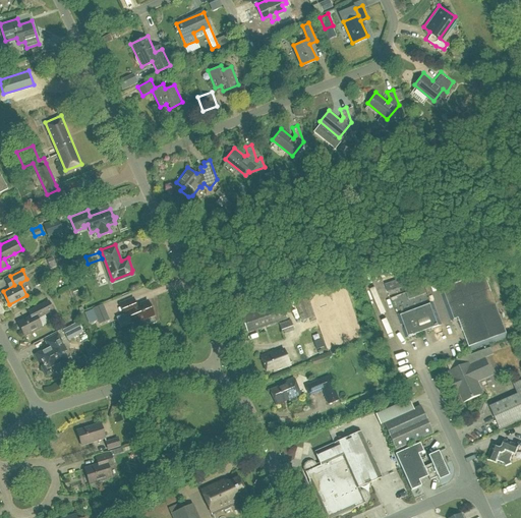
[(507,334),(484,270),(439,285),(451,319),(458,315),(470,349),(507,334)]
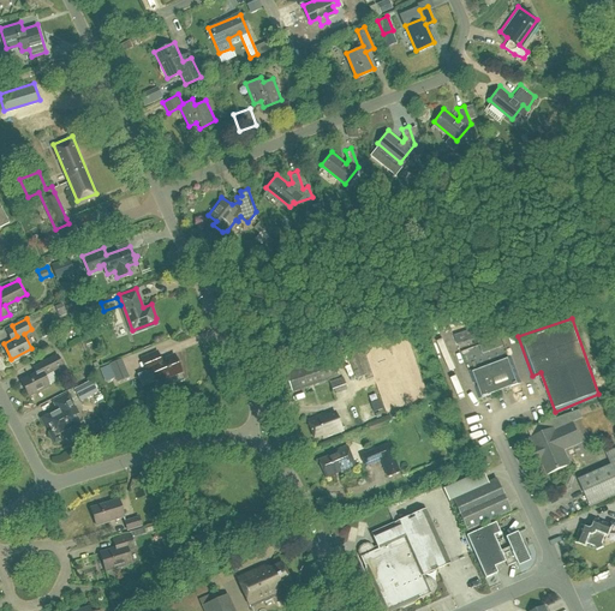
[(371,371),(363,348),(347,353),(356,376),(371,371)]
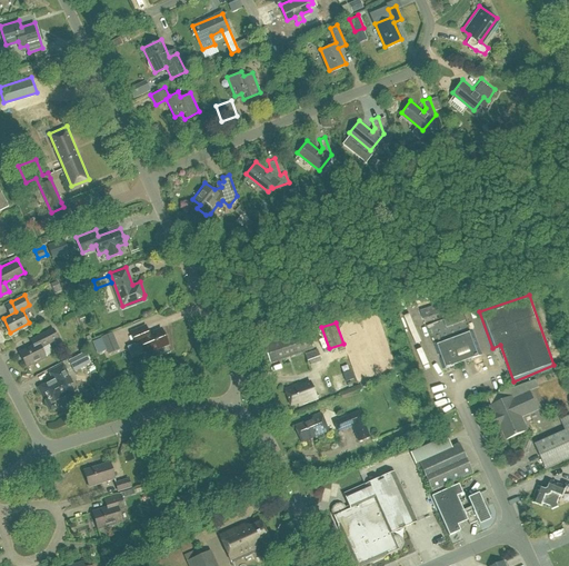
[(147,333),(142,324),(130,329),(136,341),(140,340),(145,350),(152,347),(152,349),(168,343),(161,327),(147,333)]
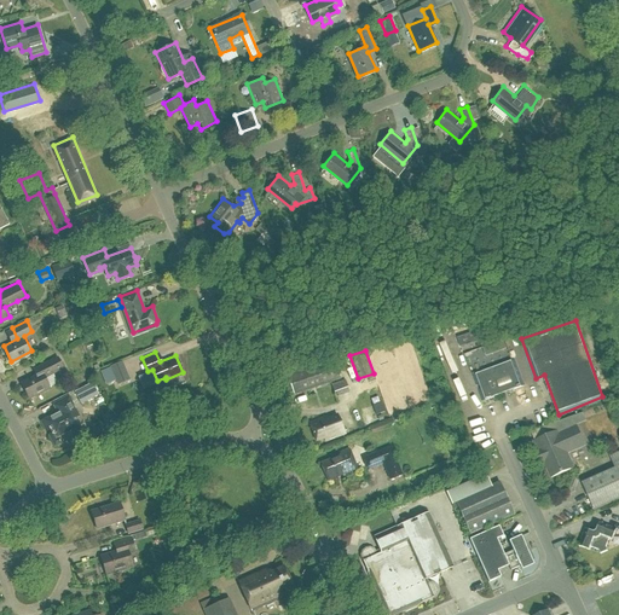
[(63,366),(57,355),(33,367),(36,375),(22,382),(29,396),(50,386),(45,376),(63,366)]
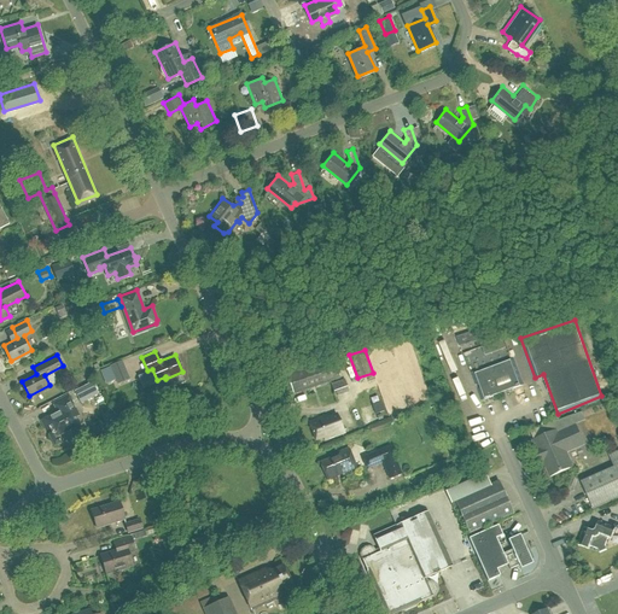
[(340,376),(332,355),(285,372),(292,392),(340,376)]
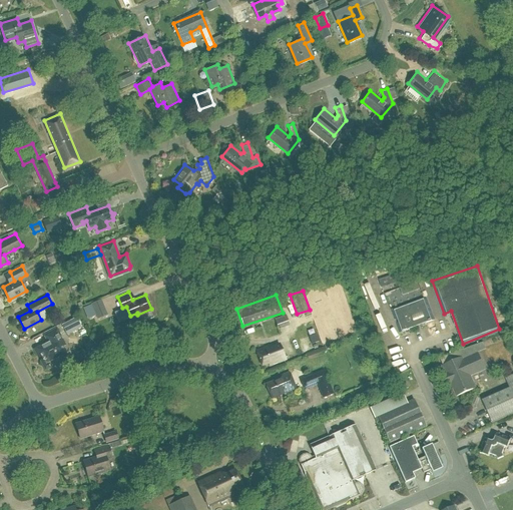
[(118,312),(112,296),(94,302),(100,318),(118,312)]
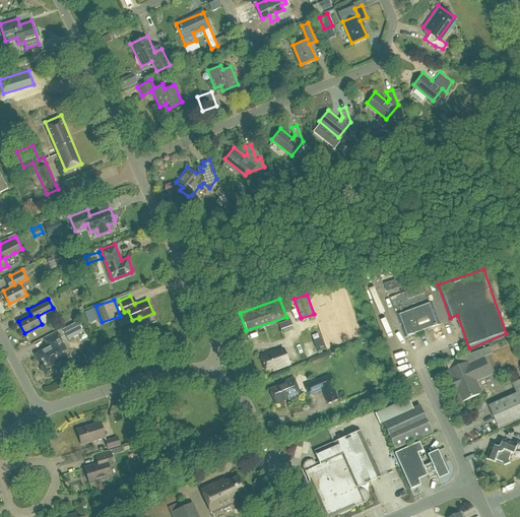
[(442,321),(434,300),(397,313),(405,335),(442,321)]
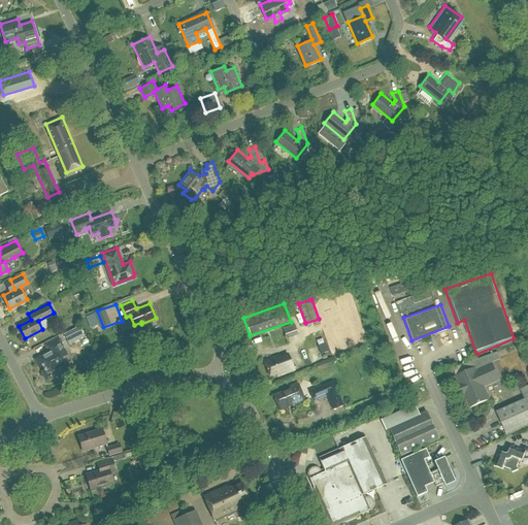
[(298,332),(294,322),(282,326),(286,337),(298,332)]
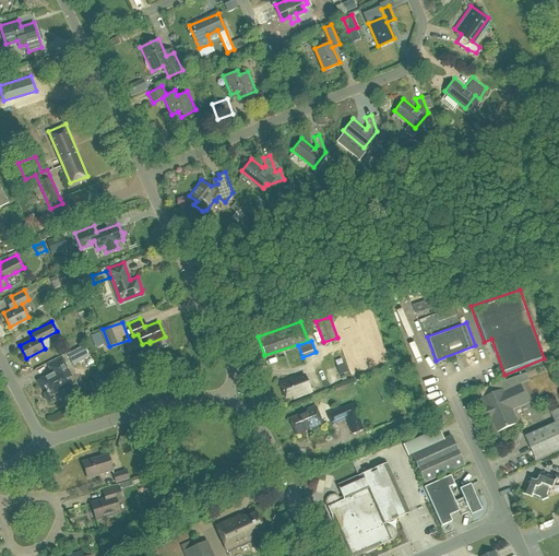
[(88,354),(84,344),(67,353),(72,363),(88,354)]
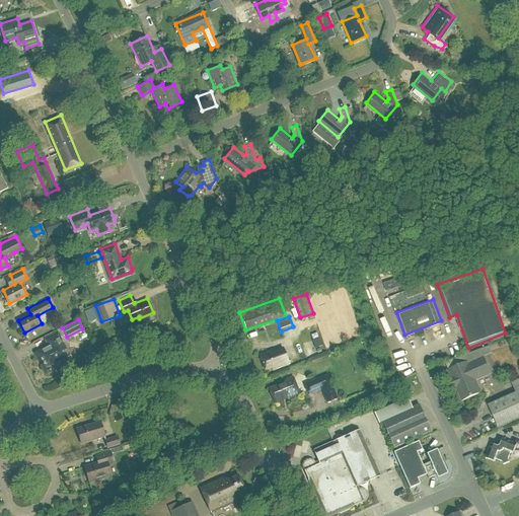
[(66,347),(57,329),(44,337),(48,345),(34,352),(39,360),(45,357),(48,365),(59,359),(58,358),(66,354),(63,349),(66,347)]
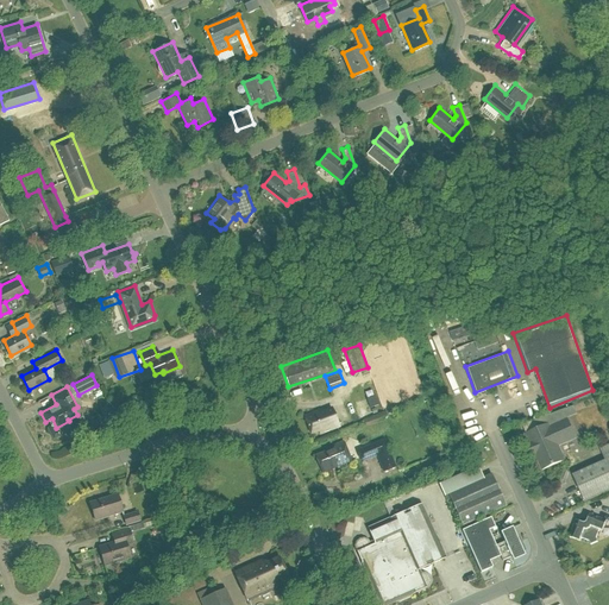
[(491,394),(494,403),(506,401),(503,390),(491,394)]
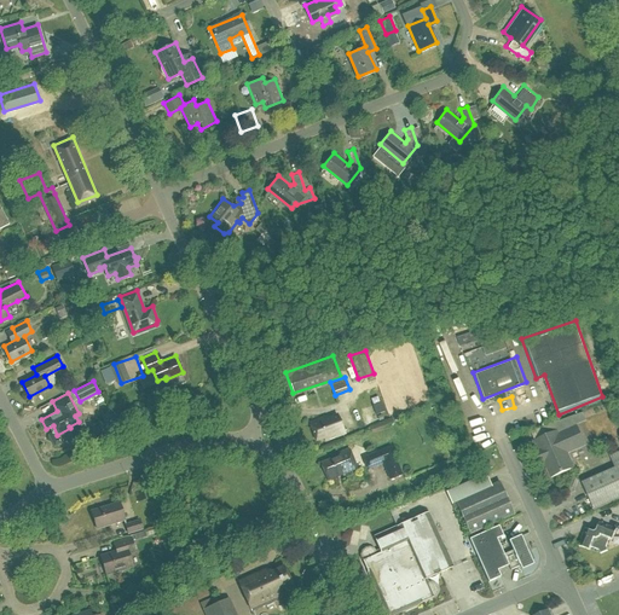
[(585,419),(582,411),(531,429),(547,464),(551,466),(555,473),(570,466),(572,463),(566,448),(572,446),(574,447),(584,442),(576,424),(585,419)]
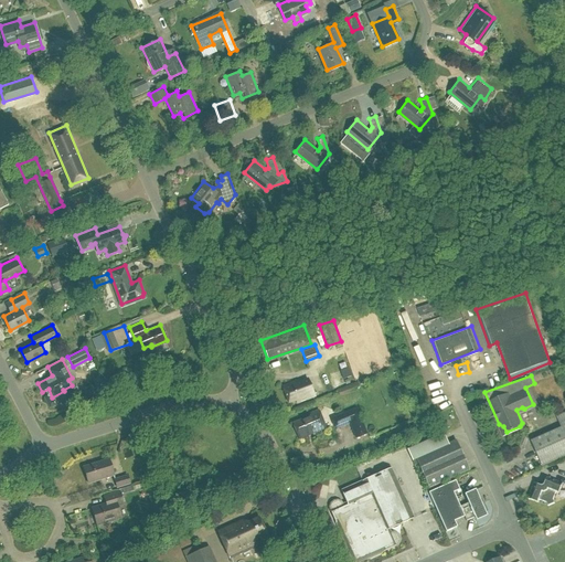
[(313,393),(307,377),(296,381),(295,378),(280,383),(287,400),(295,396),(296,400),(313,393)]
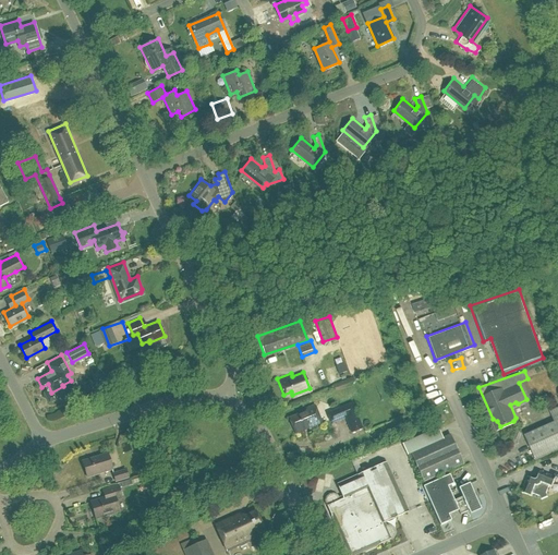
[(322,421),(314,401),(305,405),(307,408),(288,415),(294,431),(322,421)]
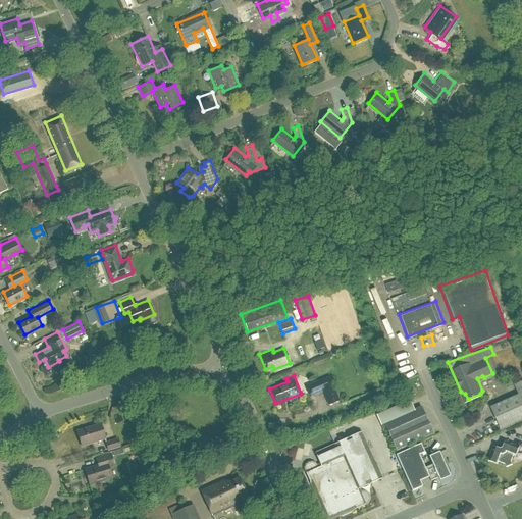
[(338,399),(329,375),(306,384),(310,395),(323,390),(328,403),(338,399)]
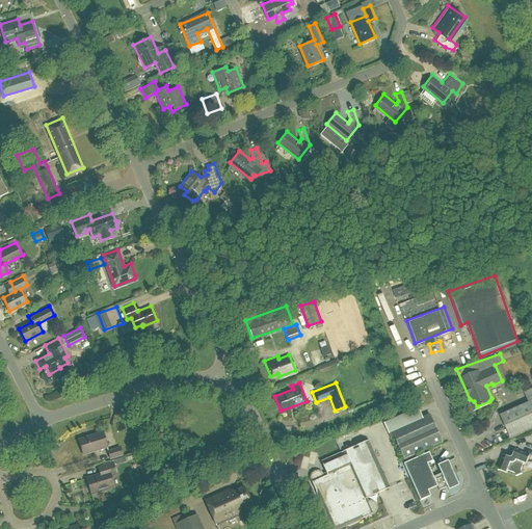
[(531,426),(531,386),(524,390),(528,400),(500,413),(510,437),(531,426)]
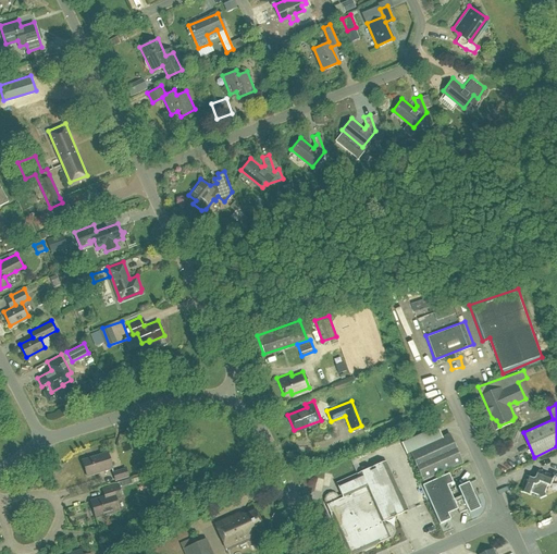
[(462,462),(449,431),(409,448),(422,479),(462,462)]
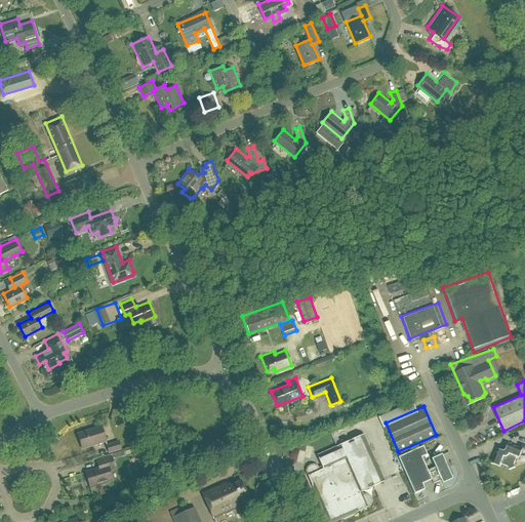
[(106,439),(102,425),(77,433),(82,446),(106,439)]
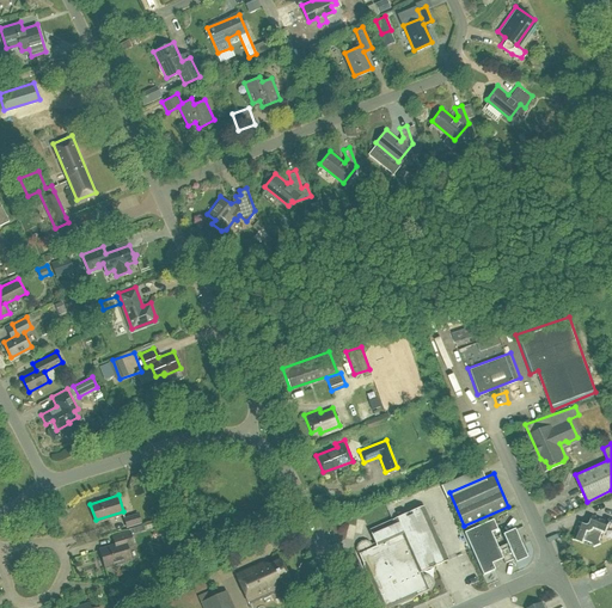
[(448,558),(423,503),(368,528),(374,542),(371,544),(368,541),(365,539),(361,540),(359,542),(357,546),(357,550),(380,601),(386,599),(389,601),(391,602),(395,602),(402,600),(428,588),(432,585),(433,582),(432,578),(429,575),(426,573),(422,575),(421,570),(448,558)]
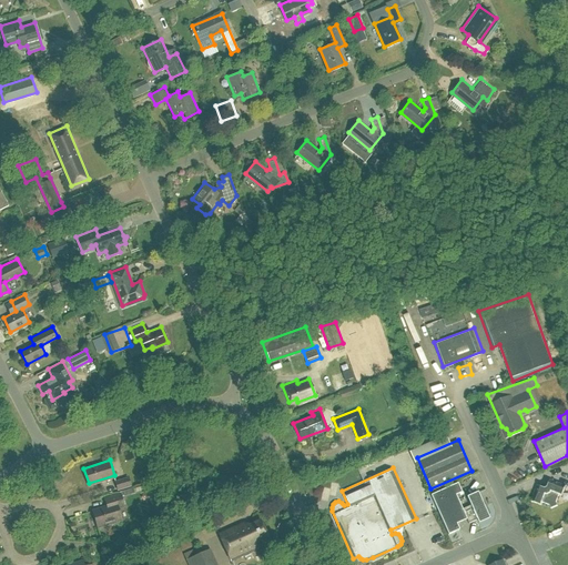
[(131,484),(129,475),(114,480),(117,488),(131,484)]
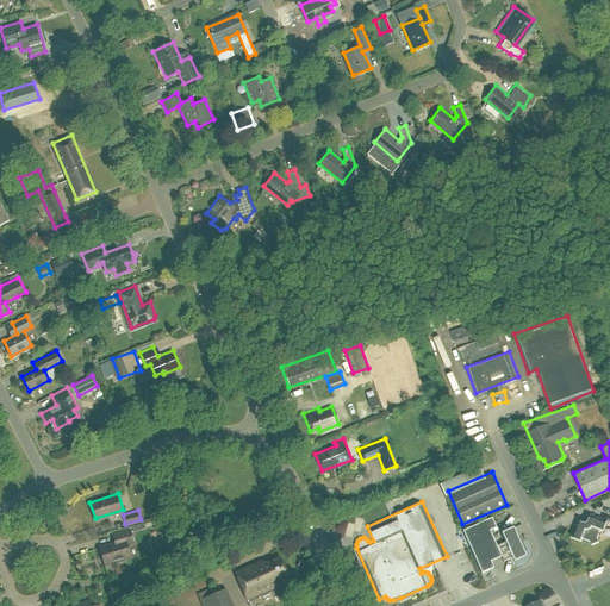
[(609,519),(590,512),(587,520),(585,522),(577,518),(570,536),(580,539),(582,536),(590,539),(591,543),(598,539),(597,536),(601,529),(603,530),(607,519),(609,520),(609,519)]
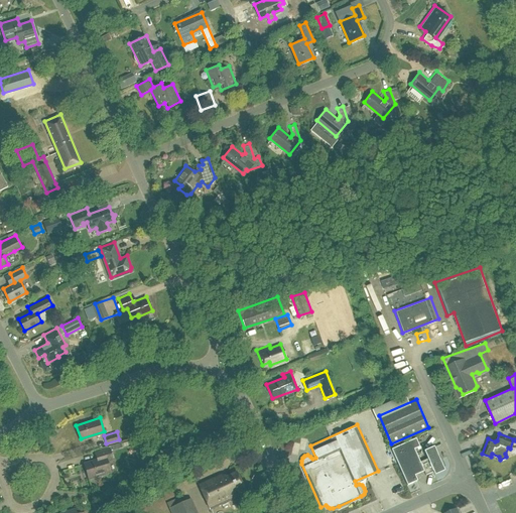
[(444,469),(442,466),(444,465),(441,456),(438,457),(433,444),(423,450),(427,457),(419,461),(413,447),(419,444),(415,436),(391,447),(407,483),(416,479),(414,474),(423,470),(425,473),(433,470),(435,474),(444,469)]
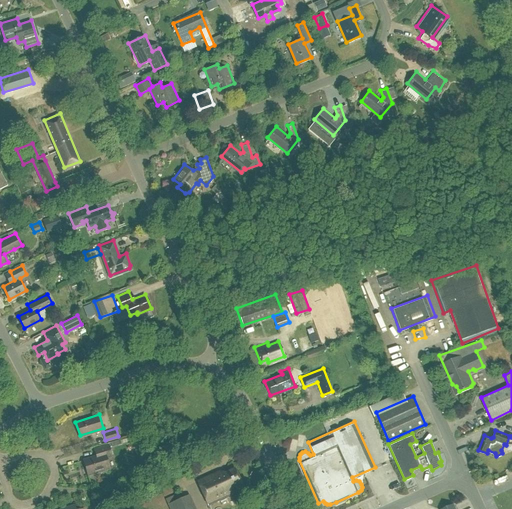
[(112,455),(108,443),(94,448),(96,454),(83,459),(88,474),(109,467),(106,457),(112,455)]
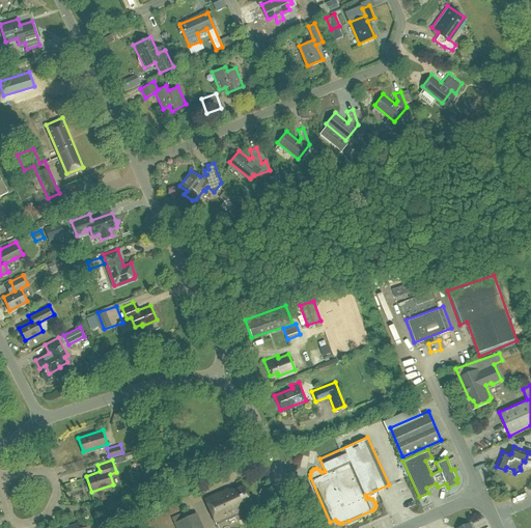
[(253,505),(243,482),(234,487),(226,485),(204,496),(217,523),(253,505)]
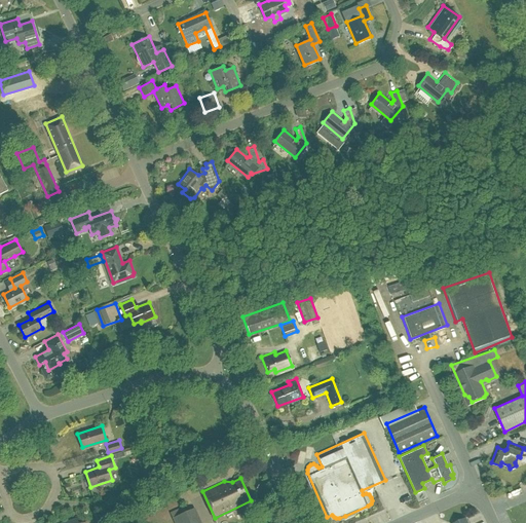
[(200,522),(201,522),(195,507),(173,516),(175,522),(200,522)]
